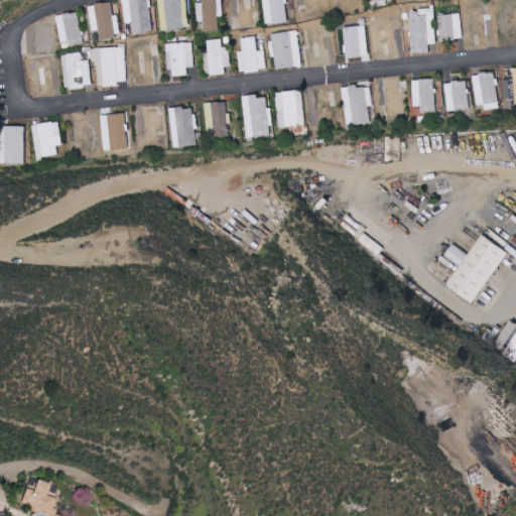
[(134,33),(154,31),(150,0),(123,0),(126,23),(133,22),(134,33)]
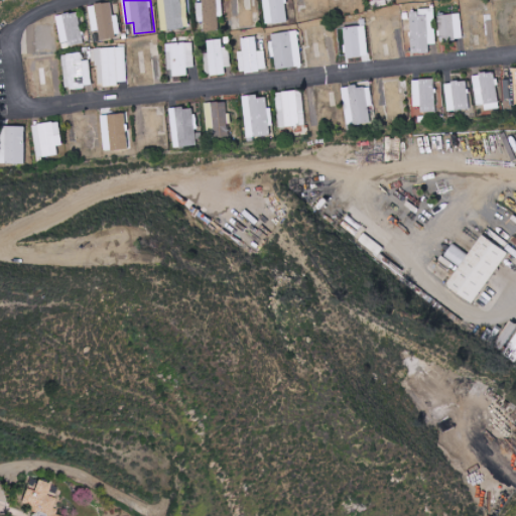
[(187,0),(160,0),(161,29),(188,28),(187,0)]
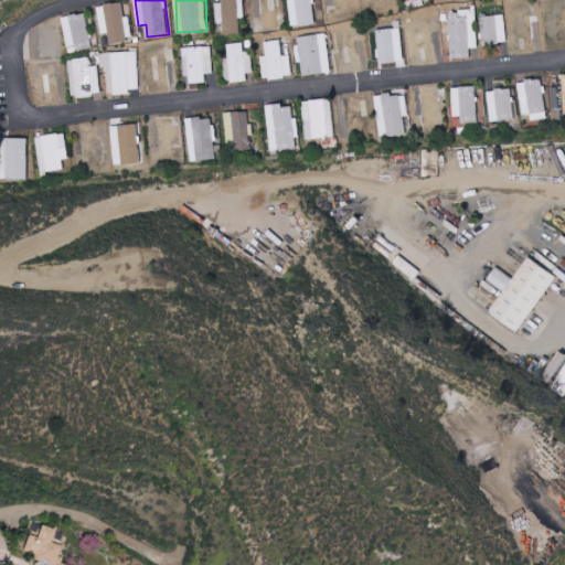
[(132,40),(129,16),(124,17),(121,2),(98,4),(102,34),(108,33),(108,42),(132,40)]
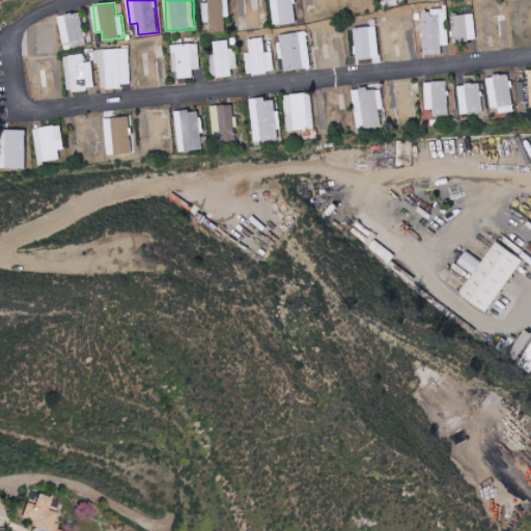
[(448,46),(447,8),(432,8),(432,12),(422,12),(423,55),(442,54),(441,46),(448,46)]
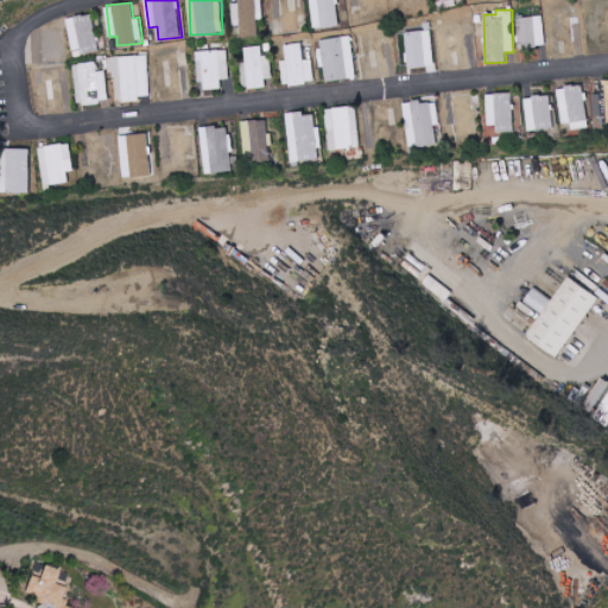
[(71,54),(97,50),(93,14),(67,17),(71,54)]
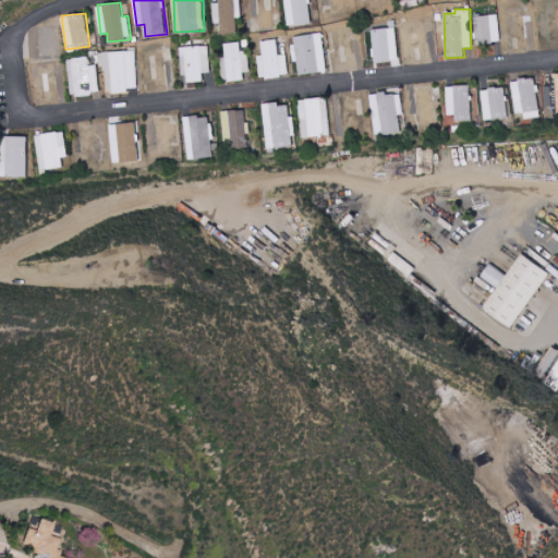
[(498,14),(474,16),(476,43),(500,41),(498,14)]
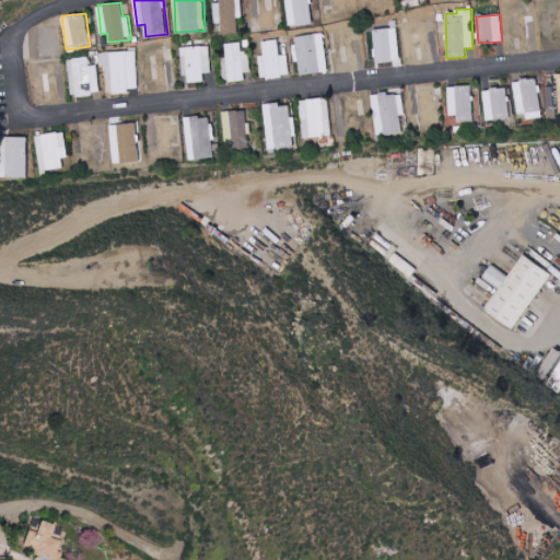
[(328,72),(324,33),(293,36),(295,61),(299,61),(300,76),(328,72)]
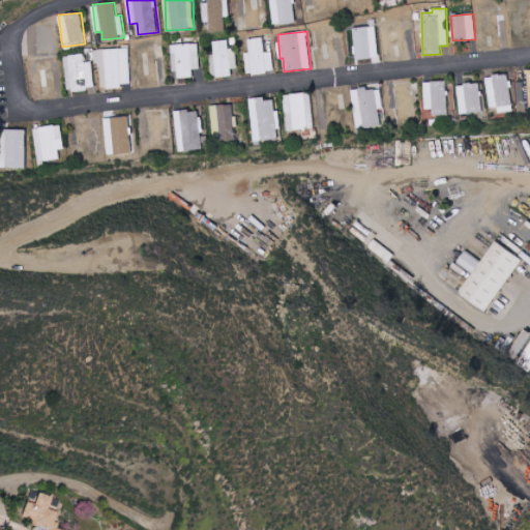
[(272,51),(265,52),(264,37),(247,38),(249,52),(245,53),(247,75),(274,71),(272,51)]
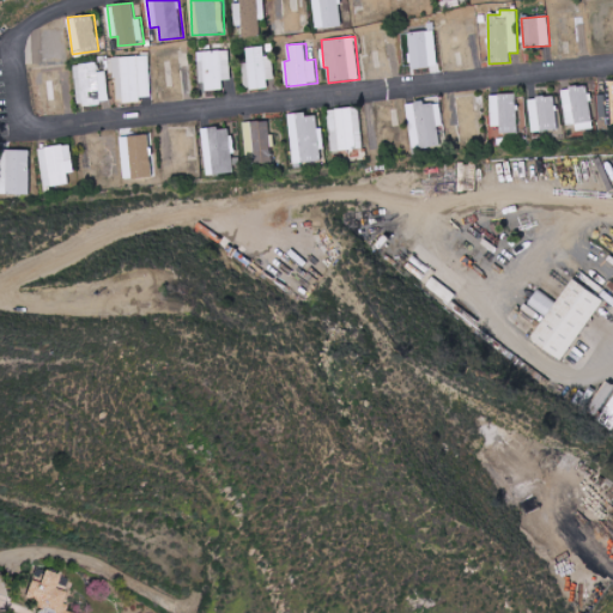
[(268,87),(268,79),(275,79),(274,56),(265,56),(265,47),(246,48),(247,89),(268,87)]
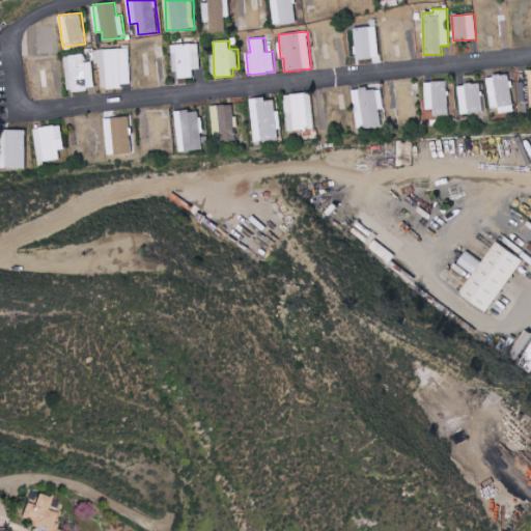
[(194,78),(193,70),(200,70),(199,44),(172,45),(173,78),(194,78)]
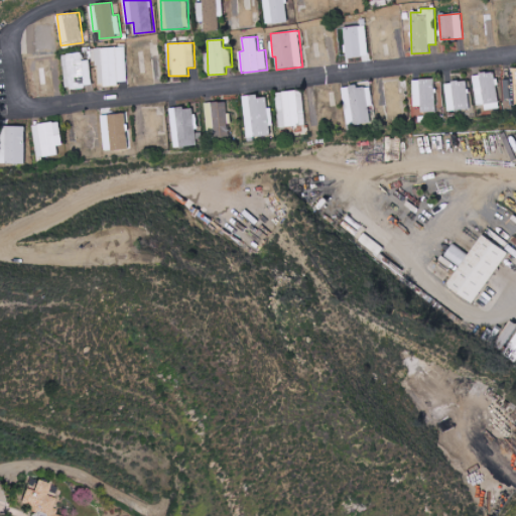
[(96,48),(97,78),(104,78),(104,87),(120,86),(120,82),(127,82),(125,47),(96,48)]
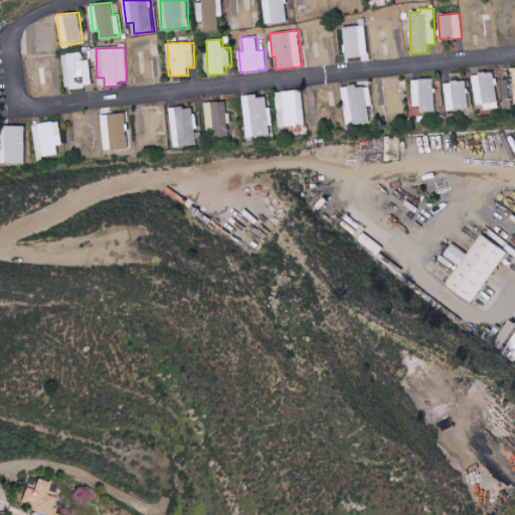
[(92,88),(91,60),(82,60),(82,53),(64,53),(66,88),(92,88)]
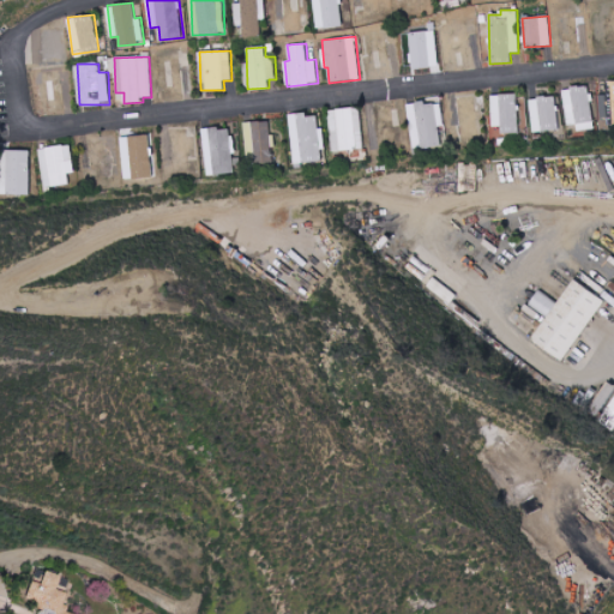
[(72,112),(68,68),(41,72),(46,114),(72,112)]
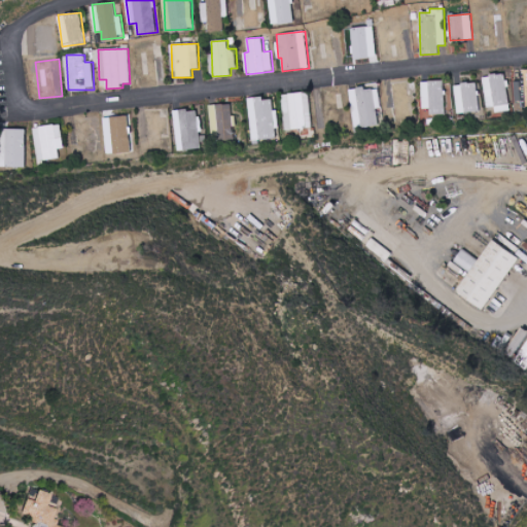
[(526,106),(526,69),(521,69),(521,81),(515,81),(516,107),(526,106)]
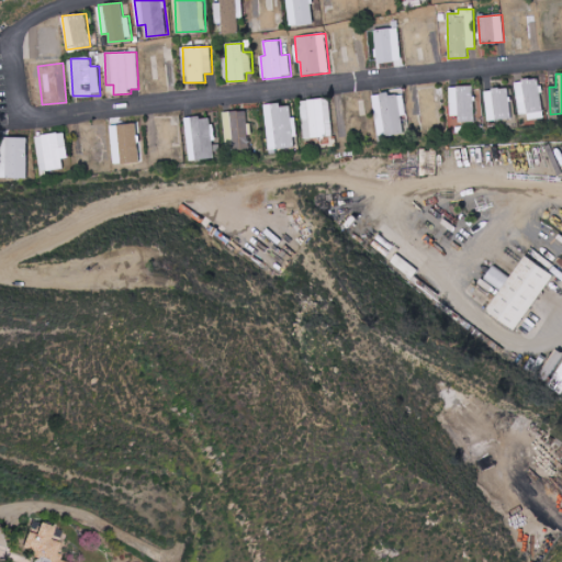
[(519,115),(527,114),(528,120),(544,119),(540,79),(516,81),(519,115)]
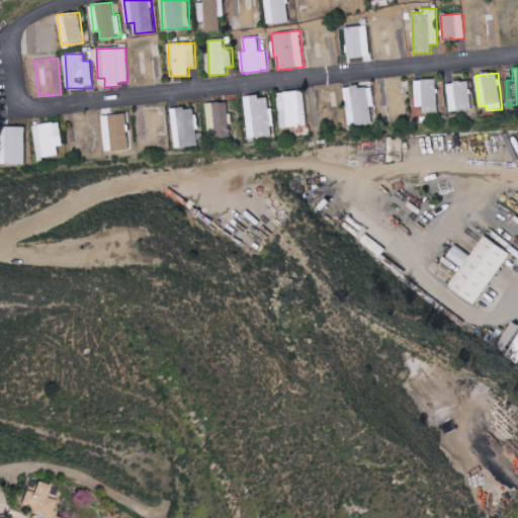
[(437,79),(415,80),(416,106),(424,106),(424,113),(438,112),(437,79)]
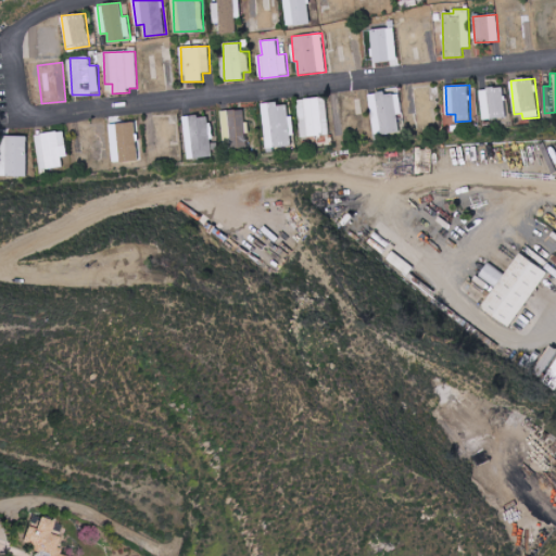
[(505,88),(481,88),(482,118),(506,118),(505,88)]
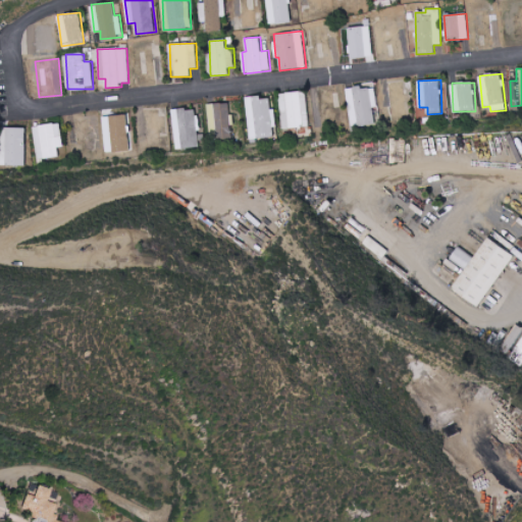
[(375,88),(361,89),(361,87),(347,87),(350,125),(374,124),(373,108),(376,107),(375,88)]
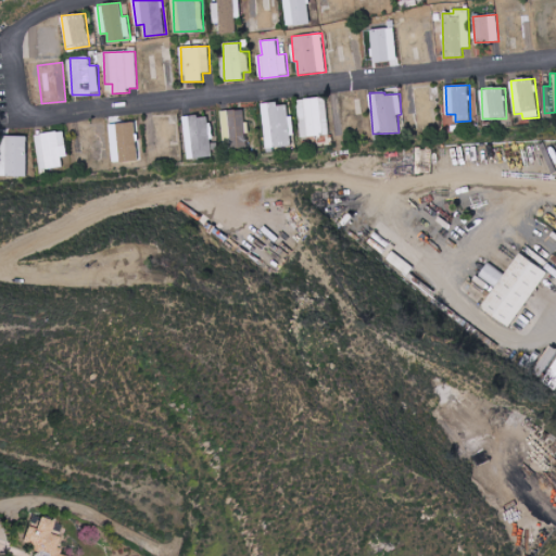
[(302,138),(331,134),(326,97),(298,100),(302,138)]
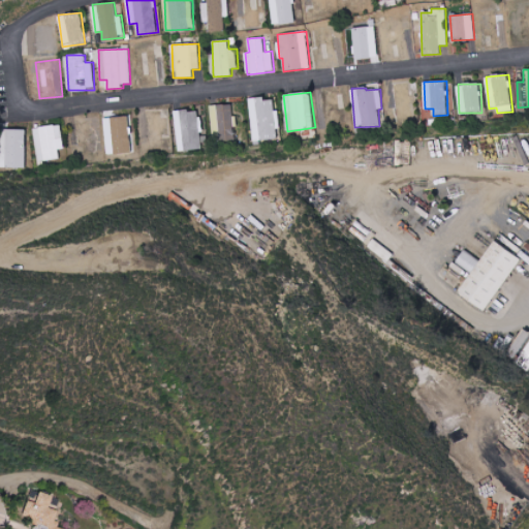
[(251,98),(252,141),(280,139),(279,110),(275,110),(275,100),(266,100),(266,97),(251,98)]
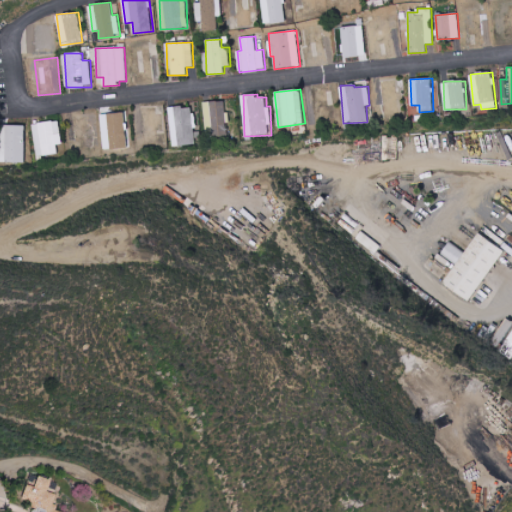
[(226,101),(205,101),(206,135),(228,134),(226,101)]
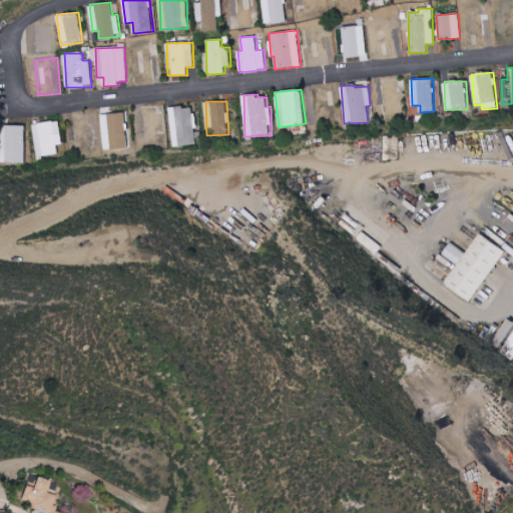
[(195,106),(170,107),(172,146),(196,145),(195,106)]
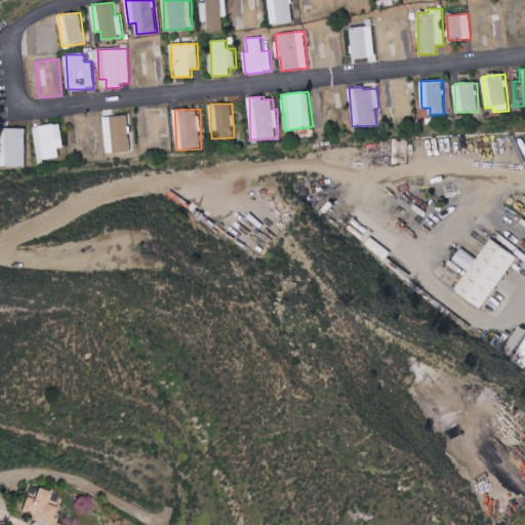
[(64,148),(59,123),(33,127),(38,160),(58,157),(57,148),(64,148)]
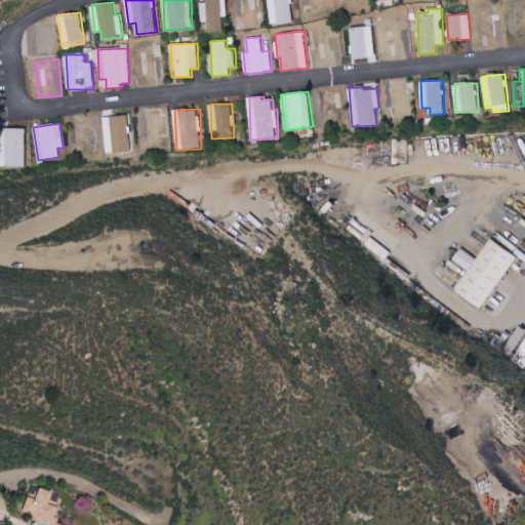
[(481,309),(517,256),(490,239),(454,291),(481,309)]
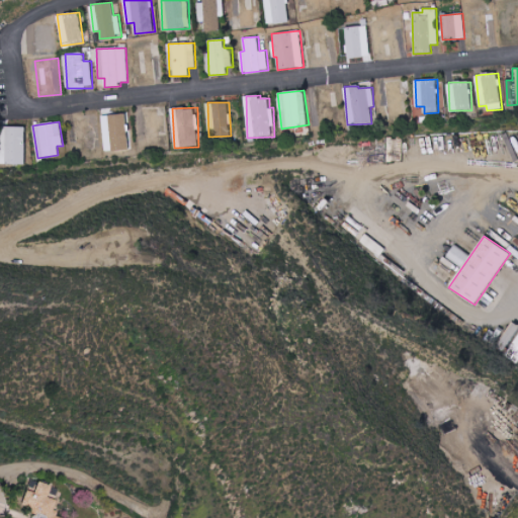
[(446,256),(460,267),(468,255),(454,245),(446,256)]
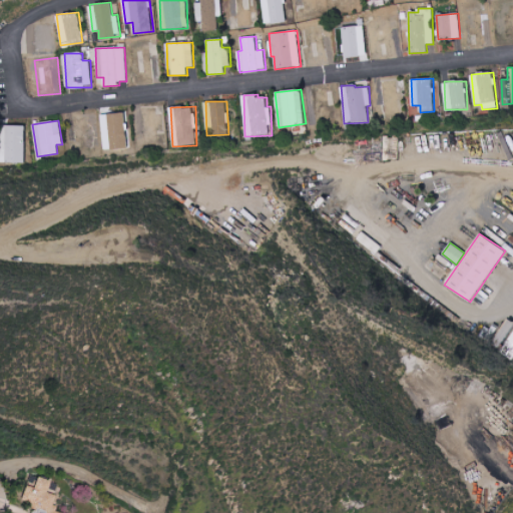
[(504,335),(498,347),(512,353),(512,325),(506,336),(504,335)]
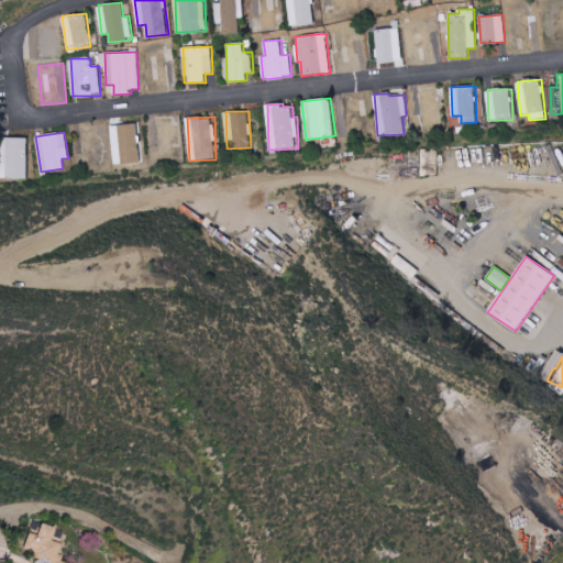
[(50,562),(44,562),(48,544),(37,541),(41,528),(26,525),(23,538),(13,534),(9,551),(26,555),(24,562),(50,562)]
